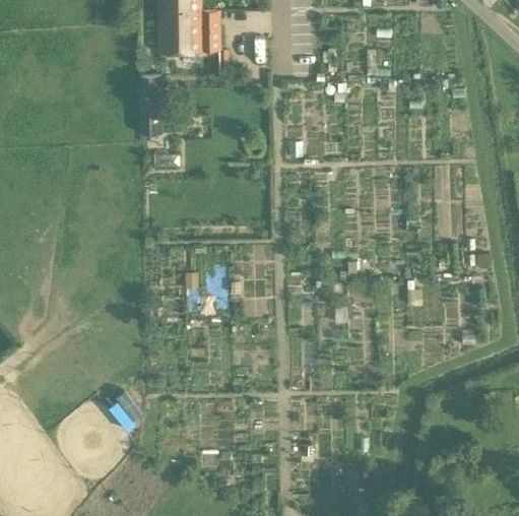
[(184,11),(202,10),(201,0),(159,0),(159,11),(184,11)]
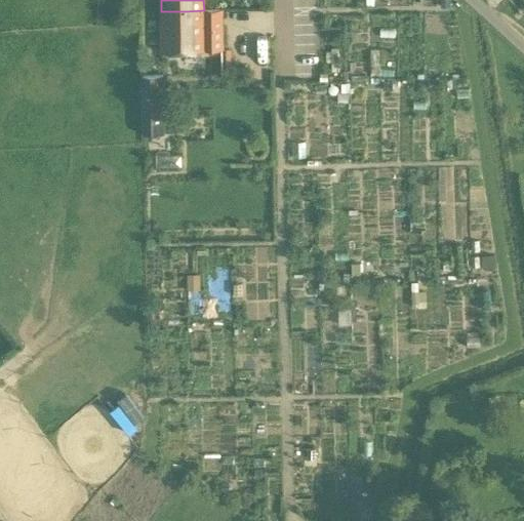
[(204,13),(204,10),(186,11),(161,11),(162,54),(223,53),(222,13),(204,13)]
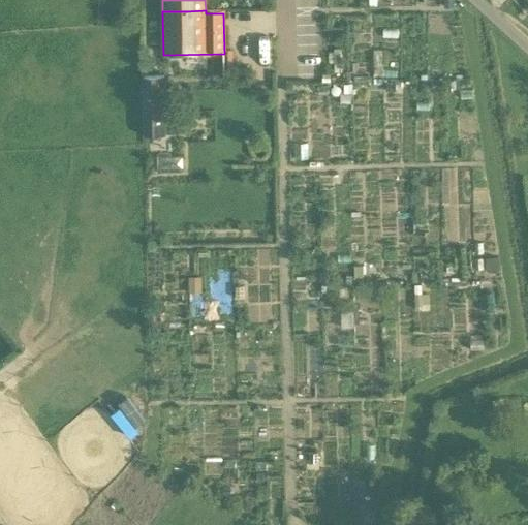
[(167,139),(166,80),(144,80),(146,140),(167,139)]
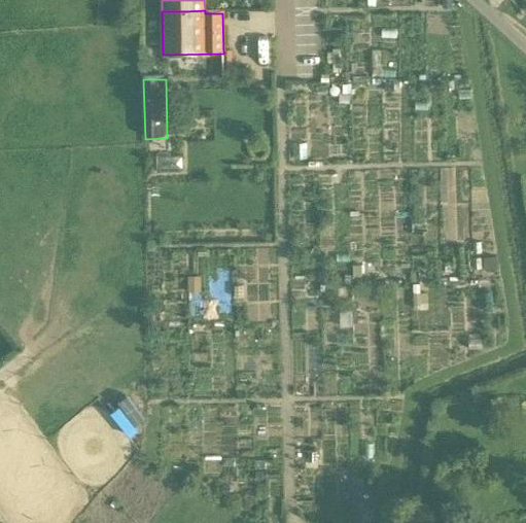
[(113,403),(106,410),(126,430),(132,424),(113,403)]
